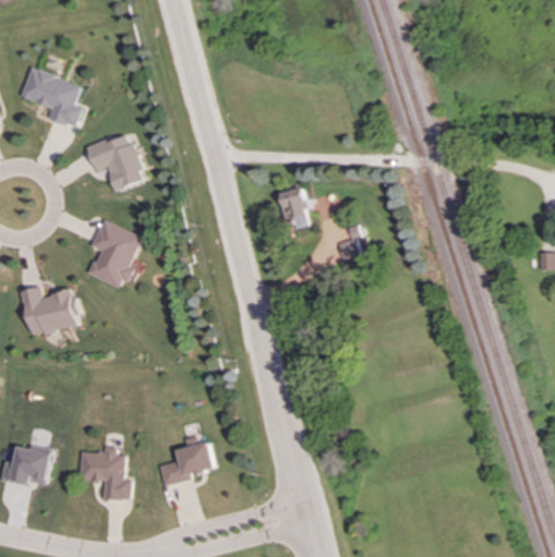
[(80,85),(28,67),(17,96),(49,108),(46,118),(73,128),(80,108),(72,105),(80,85)]
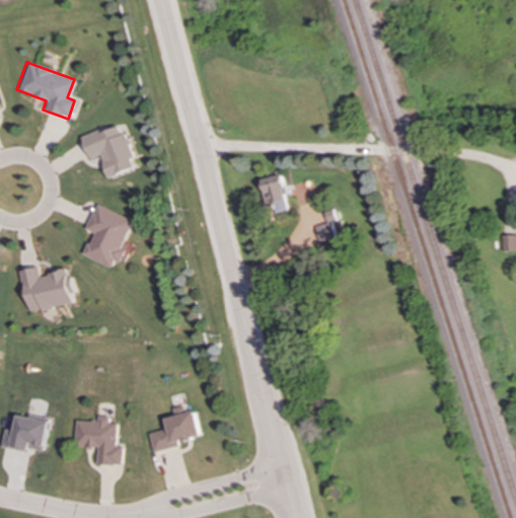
[(131,167),(128,158),(132,157),(123,132),(119,134),(115,125),(78,137),(86,158),(97,154),(104,176),(131,167)]
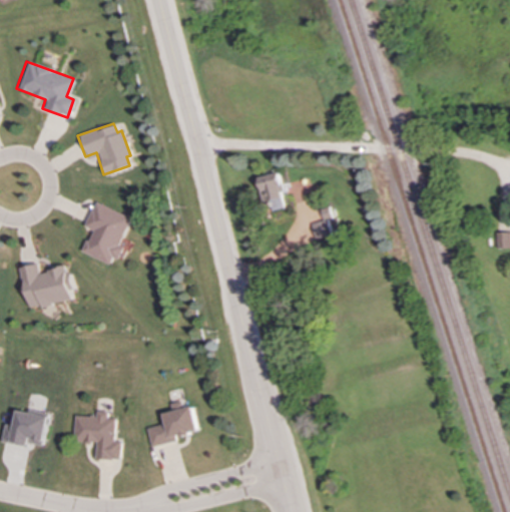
[(285,207),(280,172),(264,174),(268,209),(285,207)]
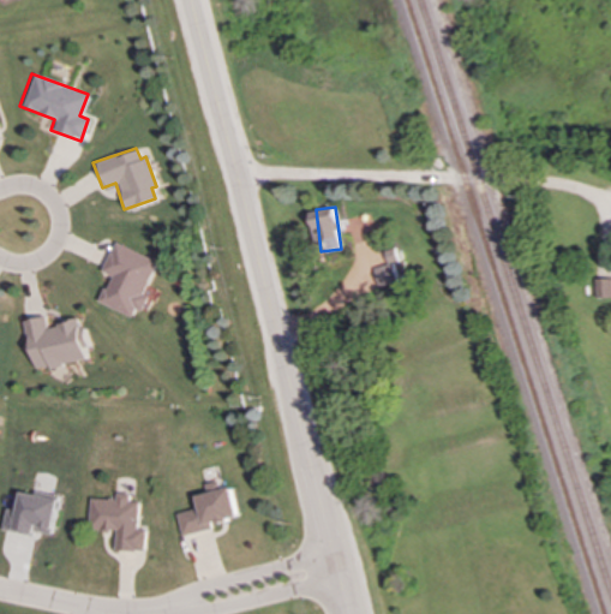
[(96,302),(130,316),(132,308),(139,311),(145,296),(142,293),(155,260),(111,242),(99,272),(107,275),(96,302)]
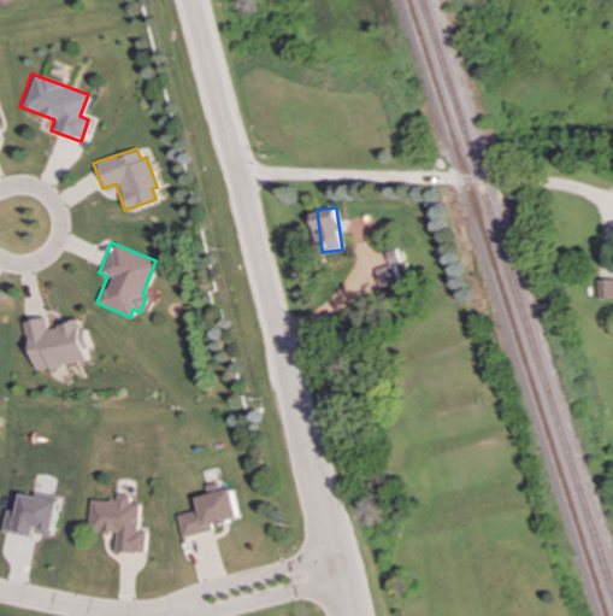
[(383,251),(387,264),(373,268),(378,287),(398,281),(393,264),(398,262),(394,248),(383,251)]
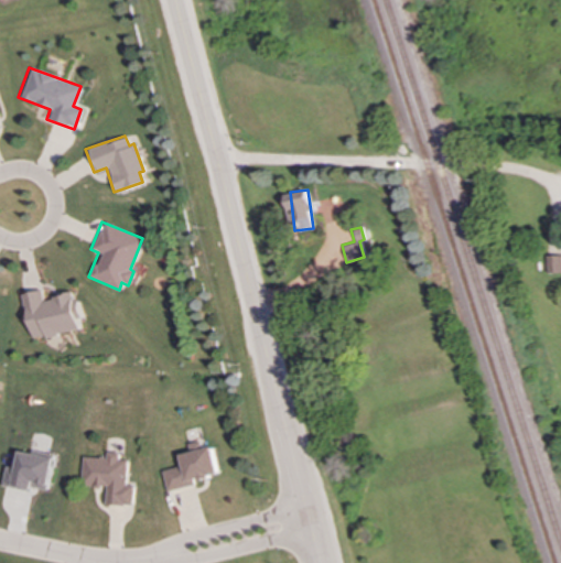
[(560,272),(560,255),(545,255),(546,272),(560,272)]
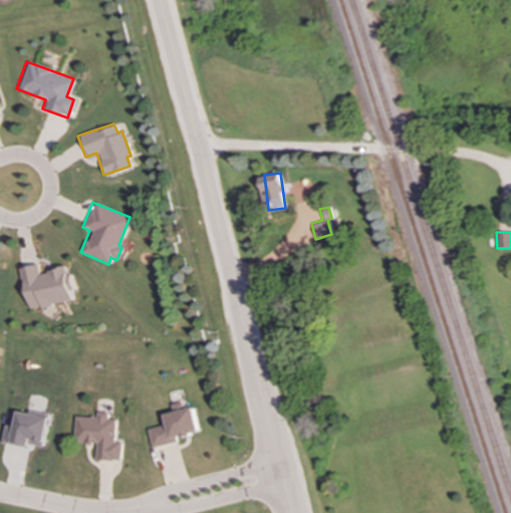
[(18,267),(25,308),(72,299),(67,273),(64,273),(63,267),(36,272),(35,264),(18,267)]
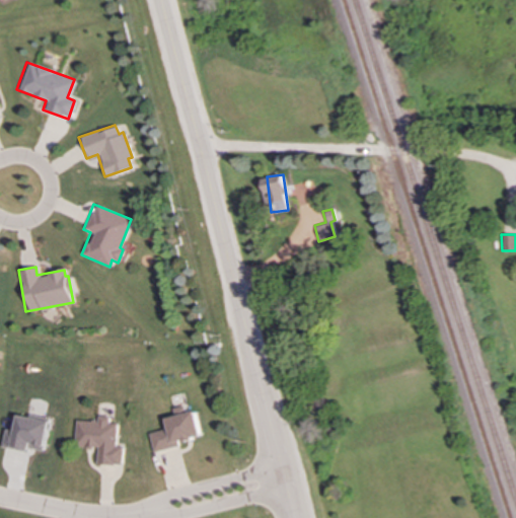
[(152,451),(177,445),(176,441),(200,436),(194,410),(185,413),(182,405),(171,408),(173,416),(163,418),(166,428),(147,433),(152,451)]
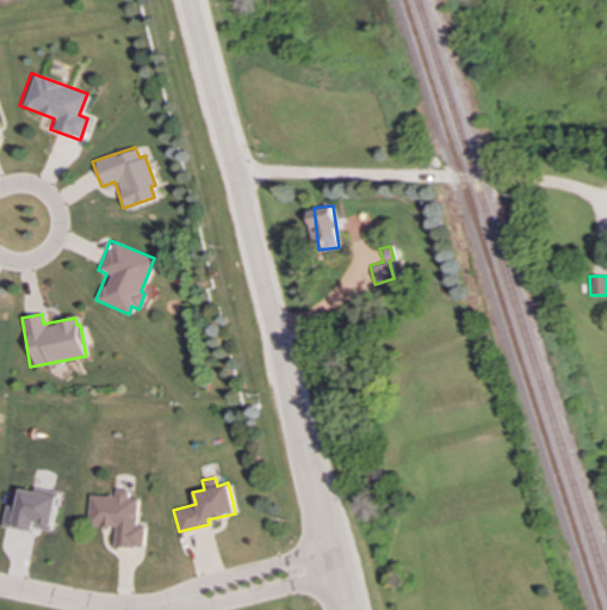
[(54,497),(17,487),(12,506),(4,505),(0,519),(0,524),(29,531),(29,527),(47,530),(54,497)]
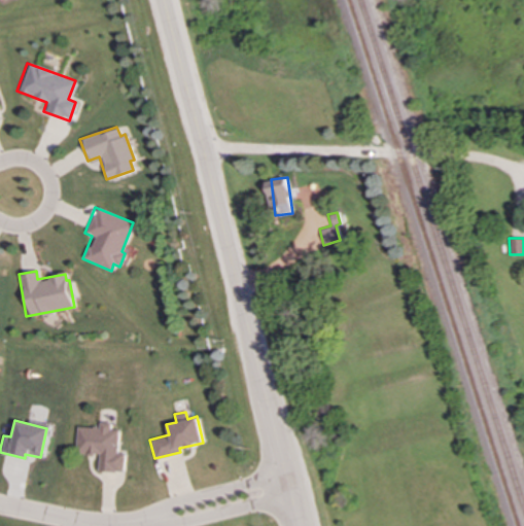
[(73,426),(72,454),(96,454),(96,470),(121,471),(121,452),(115,452),(115,429),(107,428),(107,422),(96,422),(96,427),(73,426)]
